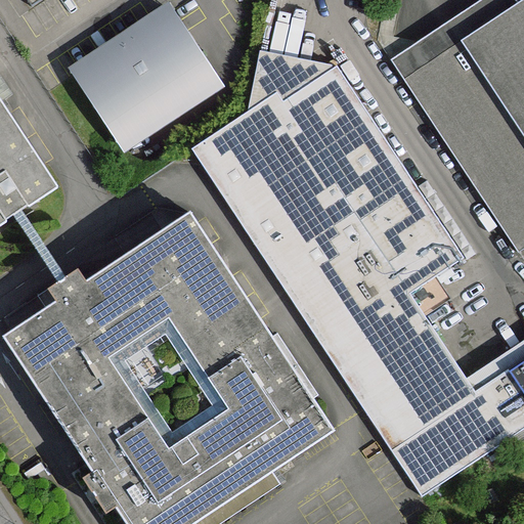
[(523,0),(484,0),(393,60),(520,253),(523,250),(523,0)]
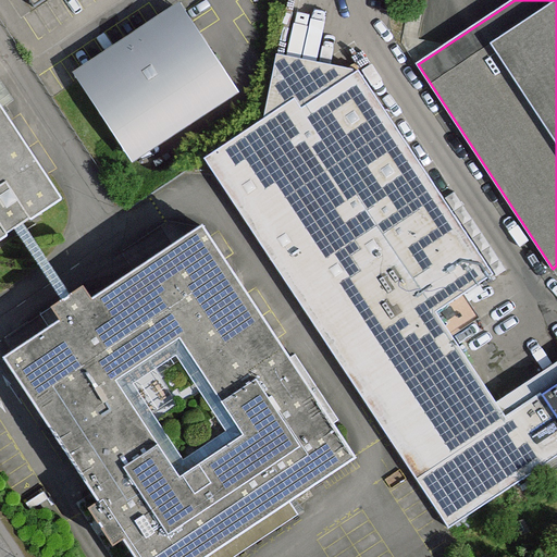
[(238,91),(186,10),(83,76),(136,158),(238,91)]
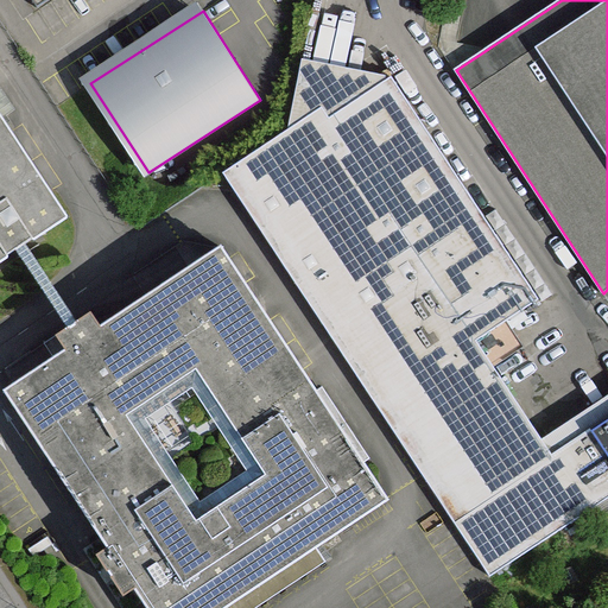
[(393,77),(302,58),(287,131),(223,173),(428,475),(495,575),(607,500),(607,420),(552,457),(482,339),(540,299),(393,77)]
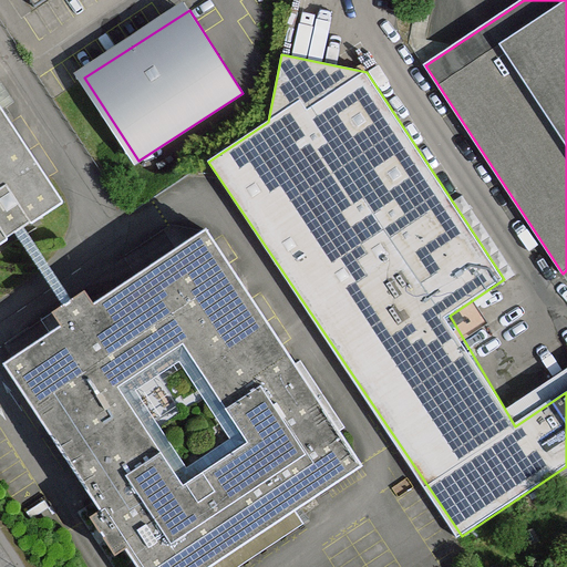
[(0,245),(21,232),(64,204),(0,105),(0,245)]
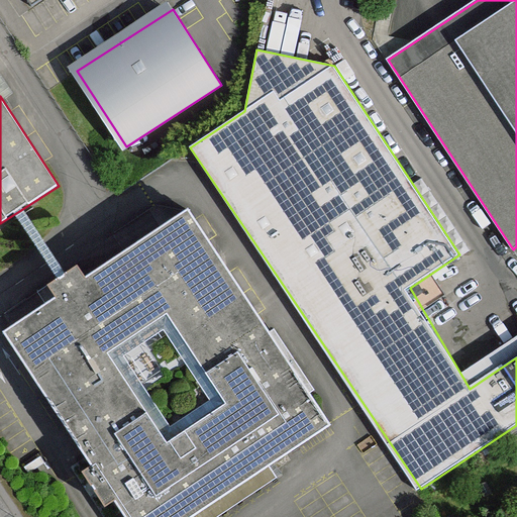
[(108,507),(118,501),(128,516),(193,516),(333,425),(190,206),(70,286),(7,326),(96,462),(84,471),(108,507)]
